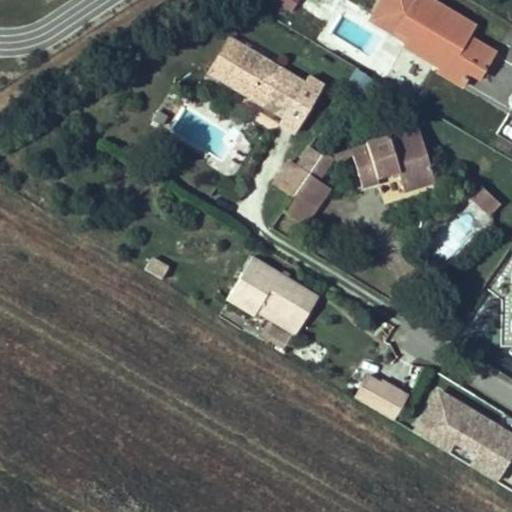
[(273,0),(272,2),(290,13),(298,0),(273,0)]
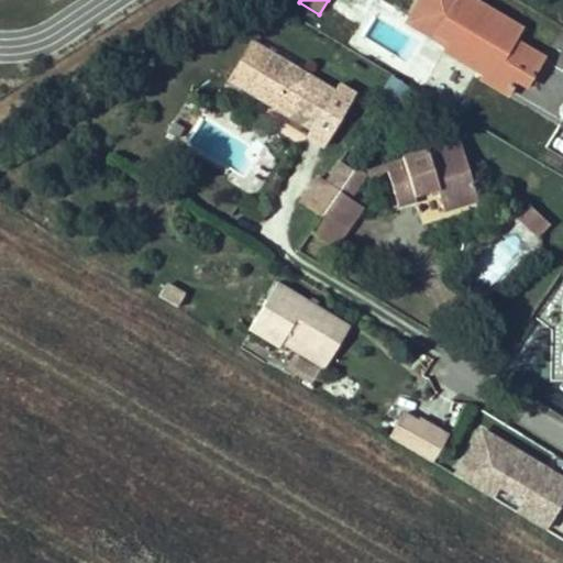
[(444,51),(482,73),(483,72),(510,88),(516,79),(527,86),(543,58),(514,40),(520,30),(472,0),(454,0),(437,32),(451,41),(444,51)]
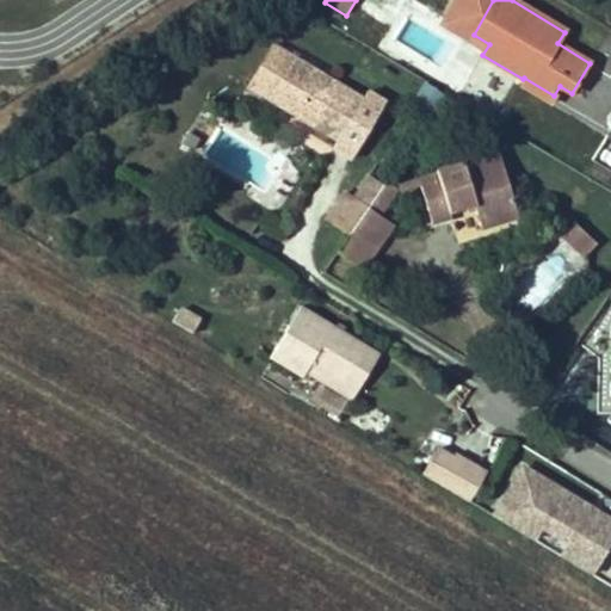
[(266,97),(291,56),(273,45),(248,86),(266,97)]
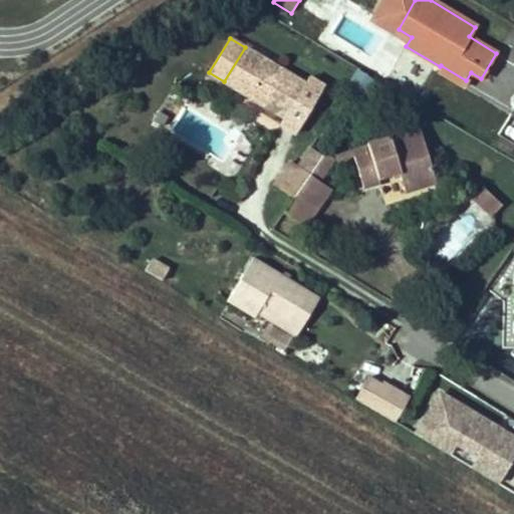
[(281,124),(295,134),(324,85),(309,76),(306,82),(245,47),(224,81),(285,116),(281,124)]
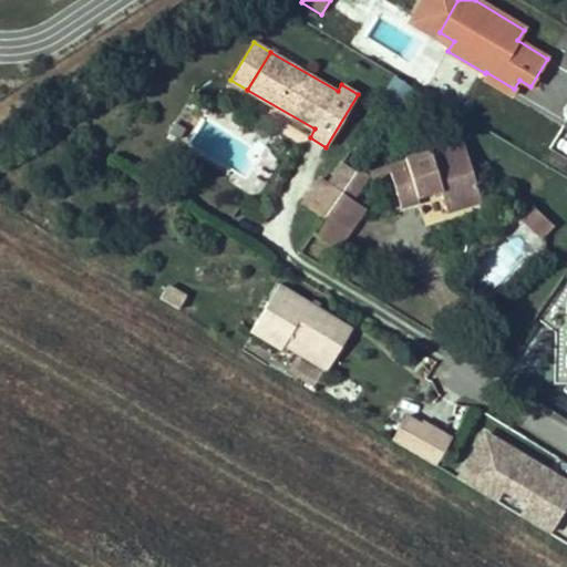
[(509,98),(514,89),(486,72),(485,73),(482,81),(509,98)]
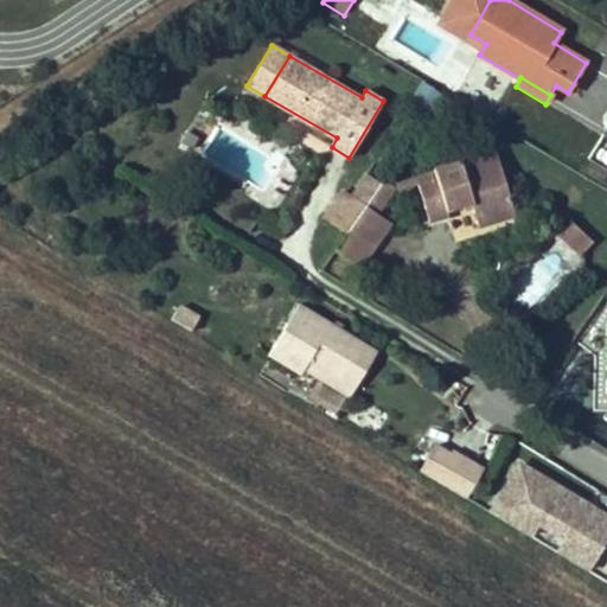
[(419,81),(408,100),(428,112),(439,93),(419,81)]
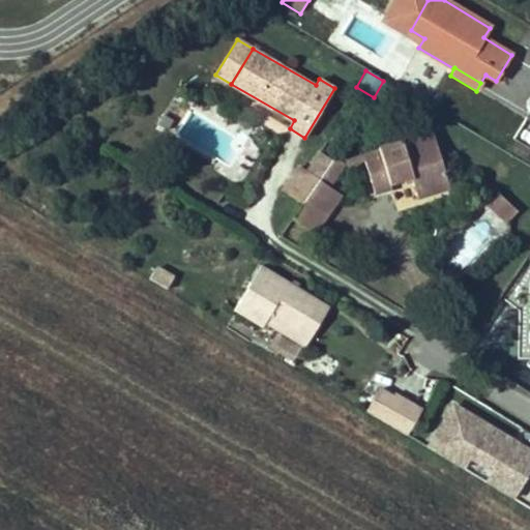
[(529,122),(527,121),(521,130),(529,136),(529,122)]
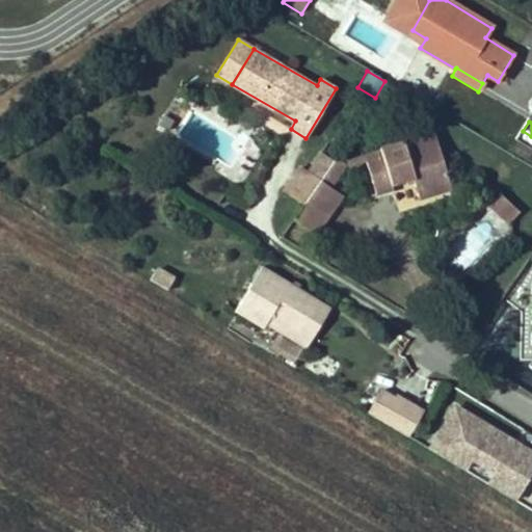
[(434,133),(346,160),(348,165),(348,168),(367,163),(376,194),(393,190),(392,187),(414,180),(415,183),(419,198),(451,188),(434,133)]
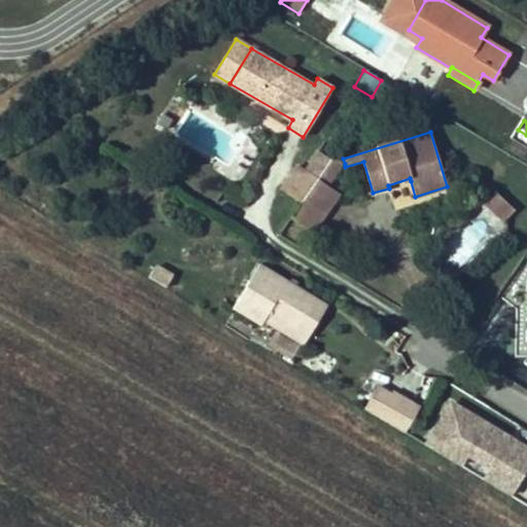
[(282,189),(302,203),(318,179),(331,161),(318,151),(305,170),(299,166),(282,189)]
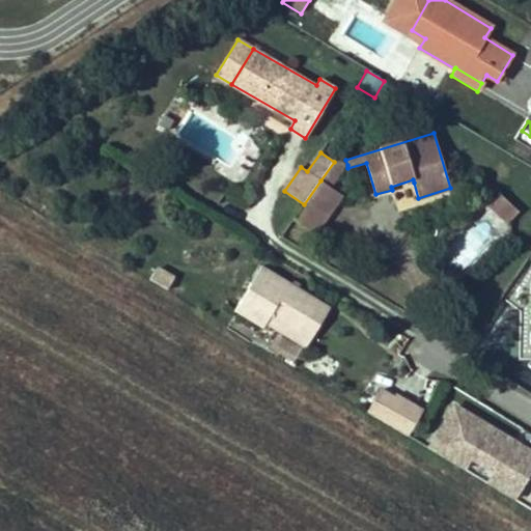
[(331,188),(347,165),(336,158),(334,162),(320,180),(331,188)]
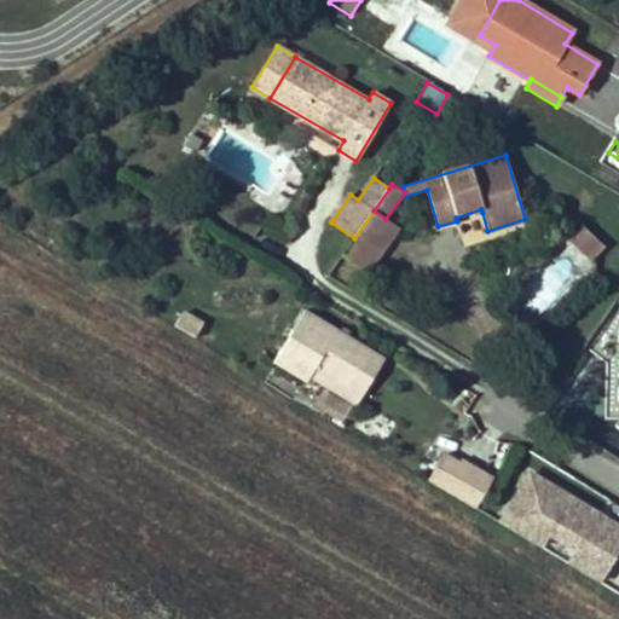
[(482,213),(481,209),(456,218),(457,221),(482,213)]
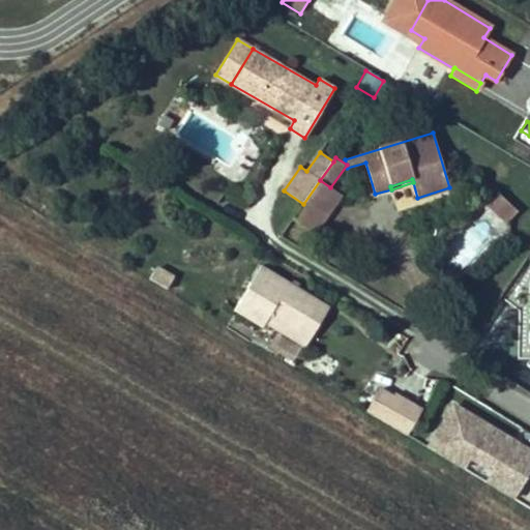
[(303,204),(293,219),(314,234),(341,195),(330,187),(320,180),(303,204)]
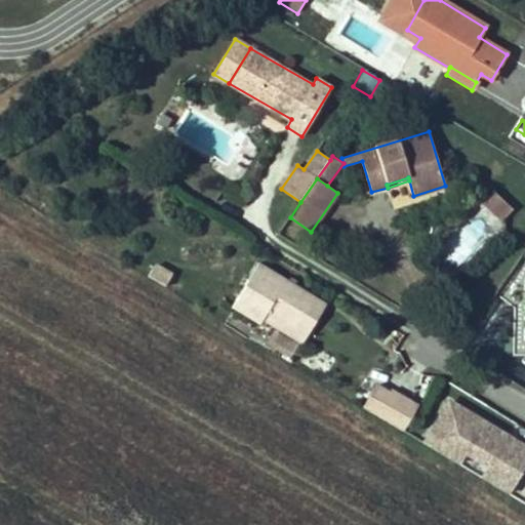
[(501,221),(513,209),(493,191),(482,203),(501,221)]
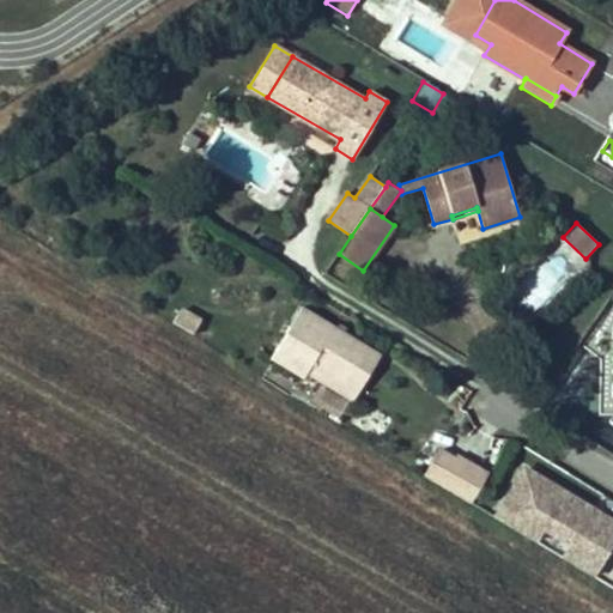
[(368,349),(302,309),(272,360),(303,378),(307,372),(340,394),(368,349)]
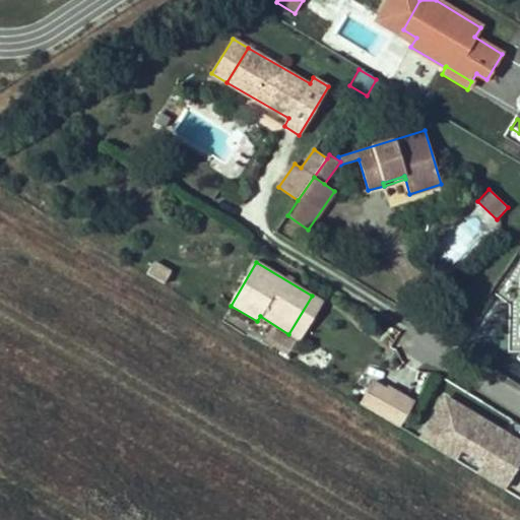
[(153,263),(146,275),(164,284),(170,272),(153,263)]
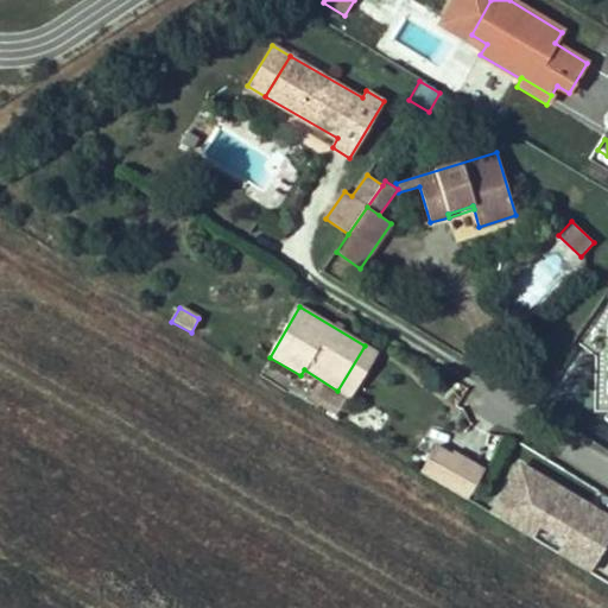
[(365,346),(337,391),(335,394),(347,403),(377,353),(365,346)]
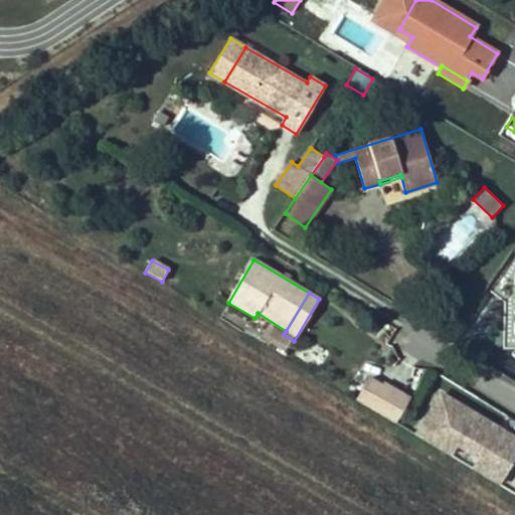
[(383,385),(369,376),(356,399),(394,423),(410,395),(385,381),(383,385)]
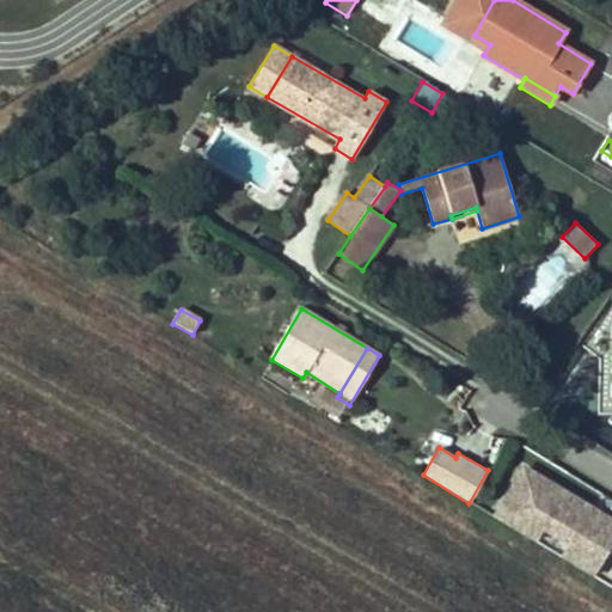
[(522,469),(494,518),(532,540),(540,526),(569,544),(561,558),(591,575),(610,543),(581,526),(592,509),(522,469)]
